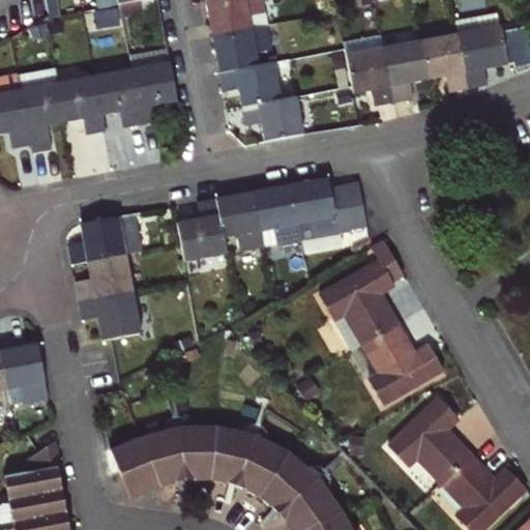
[(96,0),(98,8),(143,0),(96,0)]
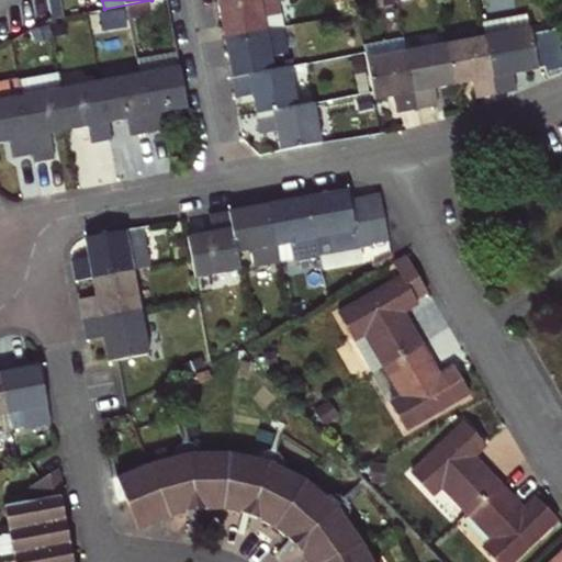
[(217,0),(225,37),(283,26),(278,0),(217,0)]
